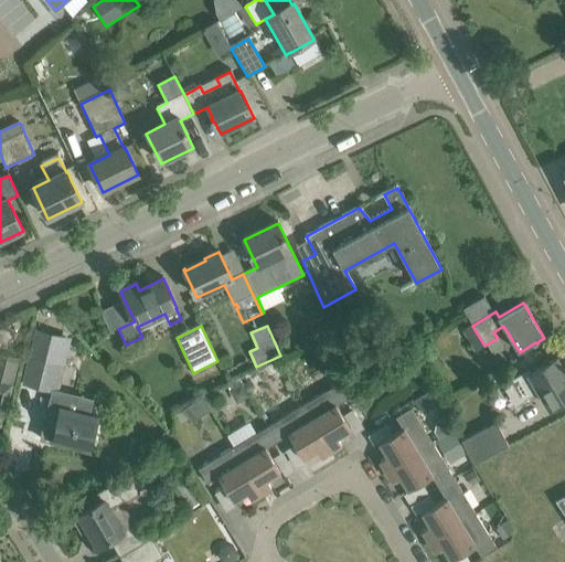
[(472,326),(462,331),(475,352),(484,346),(472,326)]
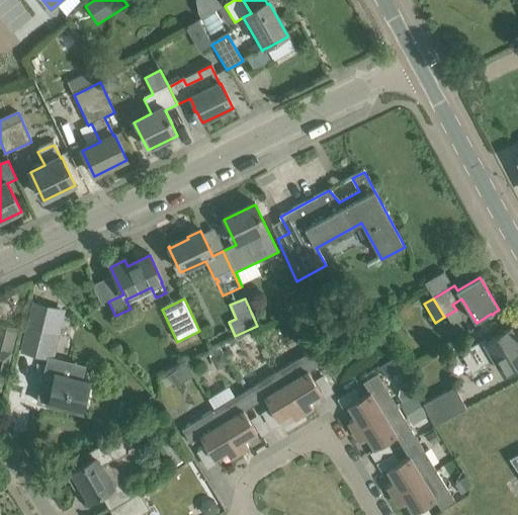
[(27,327),(21,351),(49,358),(54,359),(57,349),(60,336),(57,335),(63,311),(33,303),(27,327)]
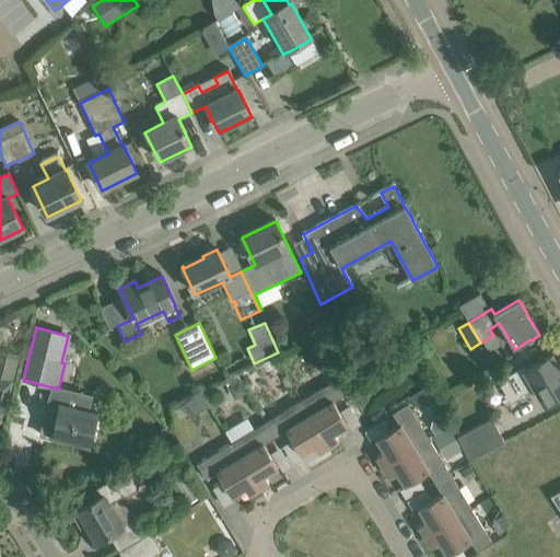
[(508,390),(514,402),(535,390),(546,406),(559,397),(559,370),(559,371),(556,363),(552,366),(548,359),(525,372),(523,368),(503,380),(509,389),(508,390)]
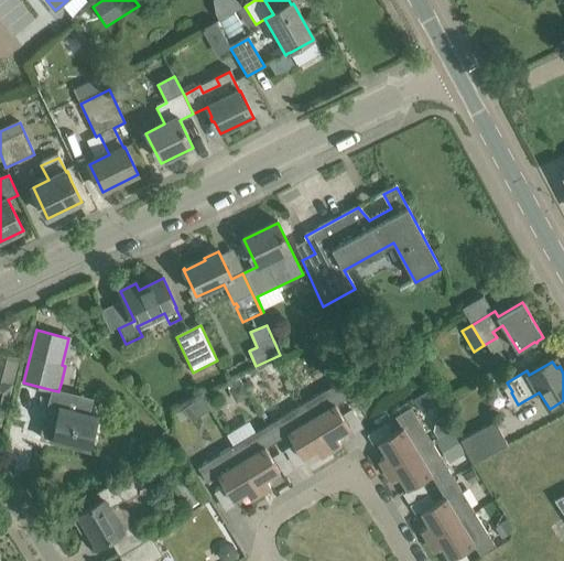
[(0,396),(8,399),(11,386),(0,381),(0,396)]
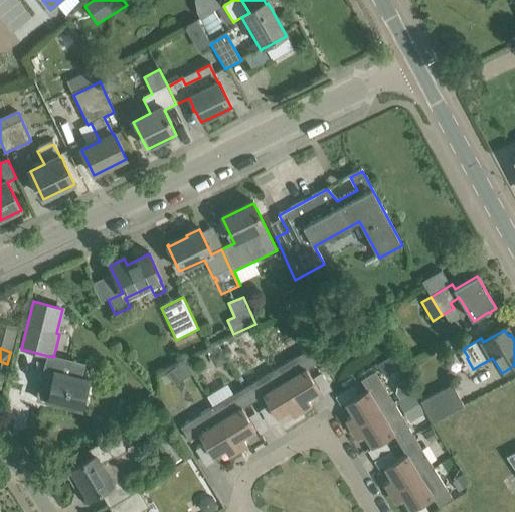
[(277,370),(302,412),(312,406),(308,399),(320,392),(309,374),(310,369),(317,364),(309,350),(277,370)]
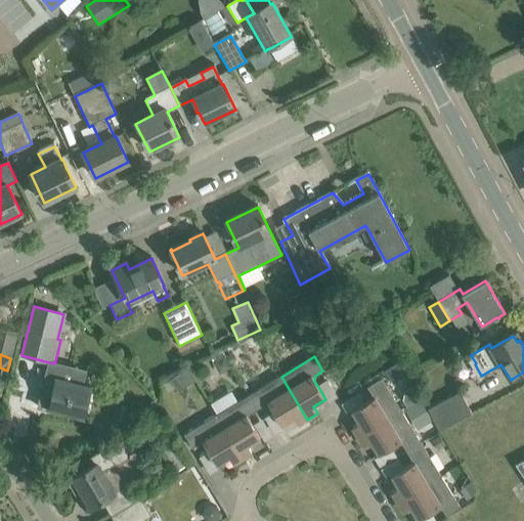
[(170,381),(178,393),(197,382),(189,370),(170,381)]
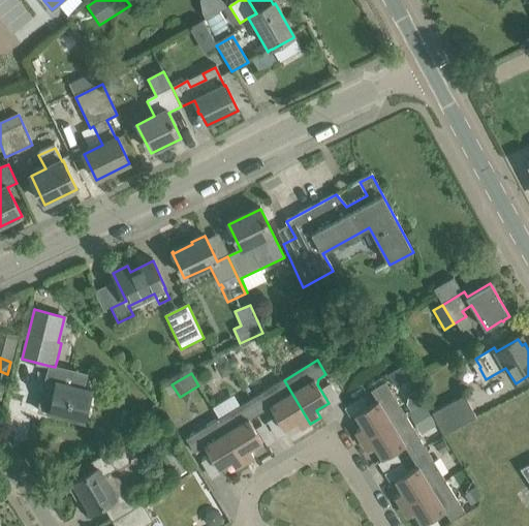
[(43,394),(38,412),(51,415),(51,412),(84,421),(89,401),(91,393),(58,384),(45,380),(45,382),(42,394),(43,394)]
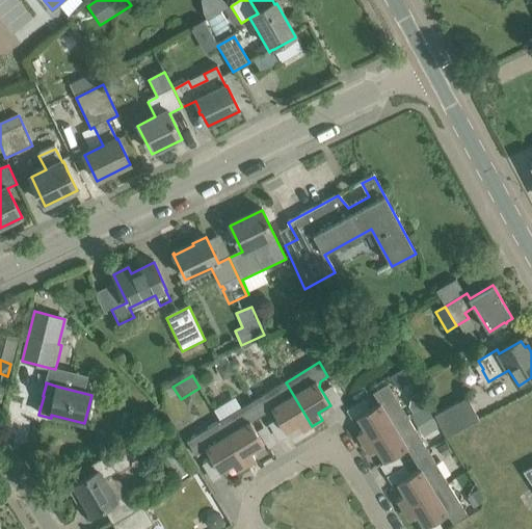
[(253,402),(262,417),(269,412),(274,414),(286,432),(298,424),(302,431),(312,426),(286,382),(253,402)]
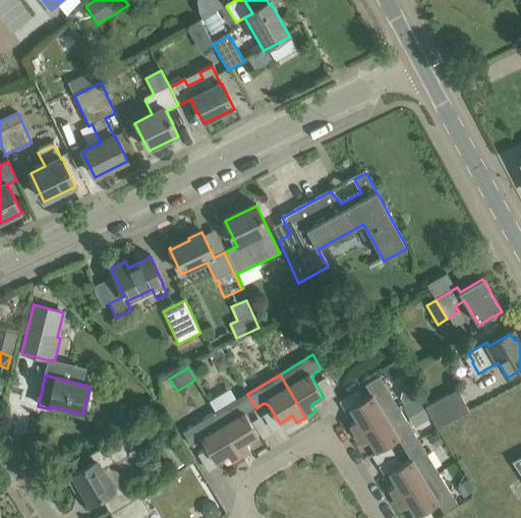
[(350,425),(356,436),(399,409),(379,378),(365,386),(369,393),(368,398),(350,409),(357,421),(350,425)]
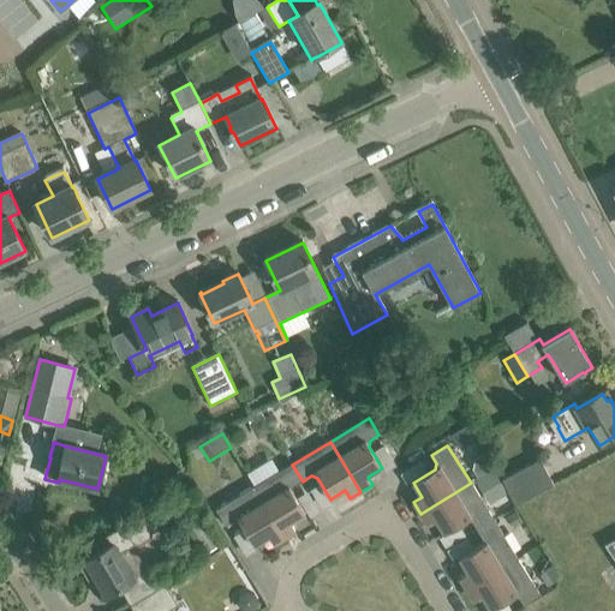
[(476,459),(472,471),(477,478),(491,469),(483,455),(476,459)]
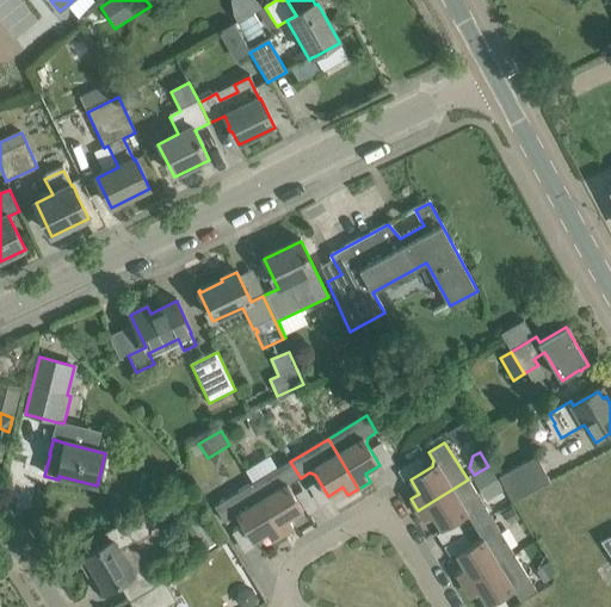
[(537,458),(499,477),(512,503),(550,483),(537,458)]
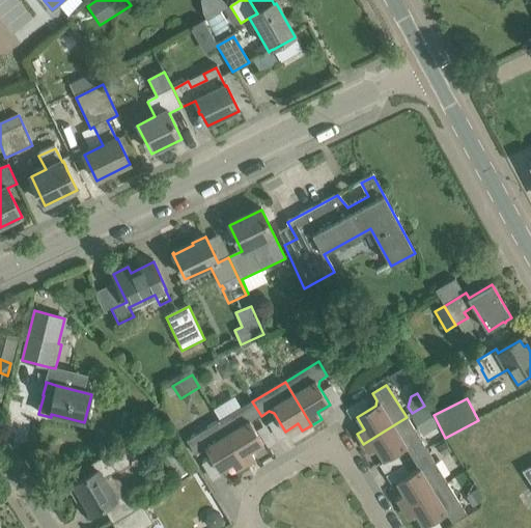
[(252,401),(219,421),(246,465),(255,459),(251,452),(263,444),(252,425),(253,420),(261,416),(252,401)]
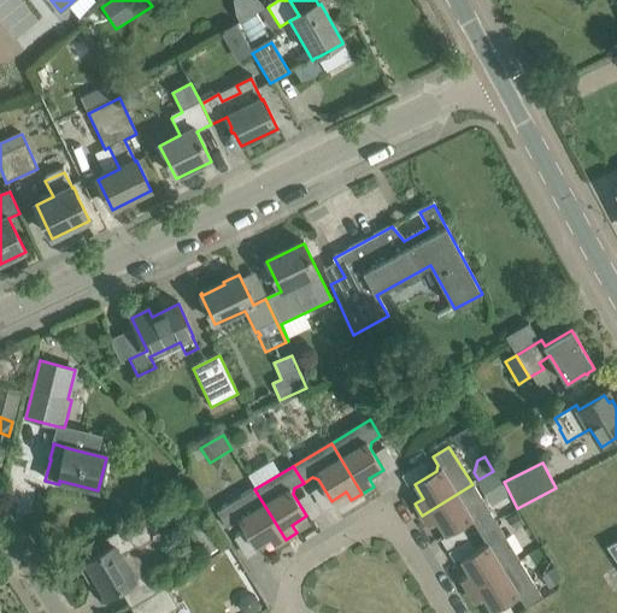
[(474,524),(479,534),(495,523),(472,484),(422,516),(429,526),(438,522),(446,536),(468,523),(474,524)]
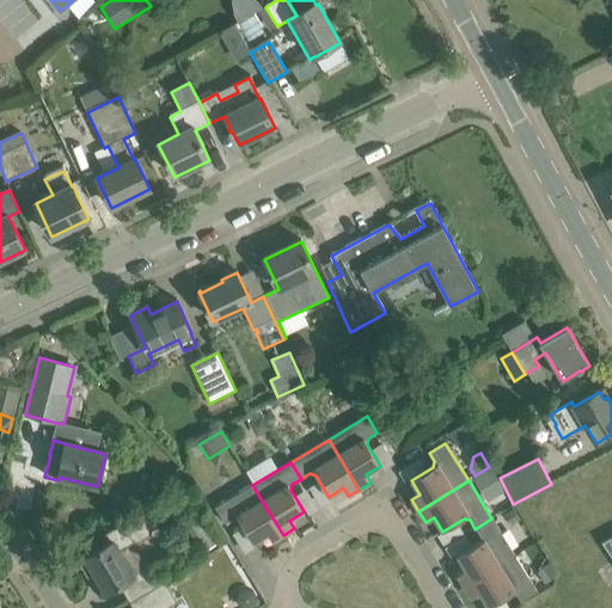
[(283,535),(252,485),(215,509),(225,524),(233,520),(239,521),(252,542),(267,534),(273,542),(283,535)]
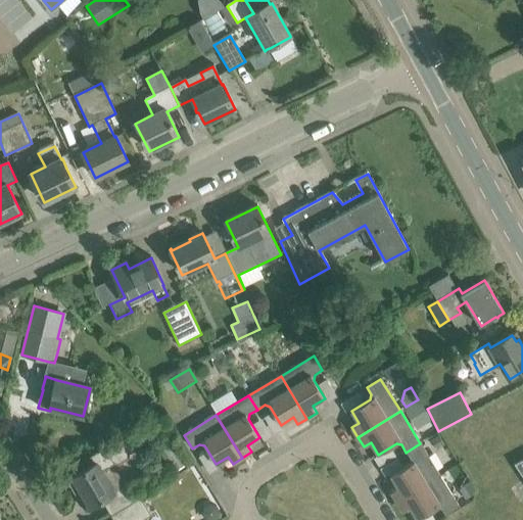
[(101,501),(110,516),(140,498),(132,483),(126,486),(117,473),(111,472),(109,467),(114,464),(117,465),(128,459),(131,450),(123,436),(89,457),(94,465),(74,477),(91,507),(101,501)]
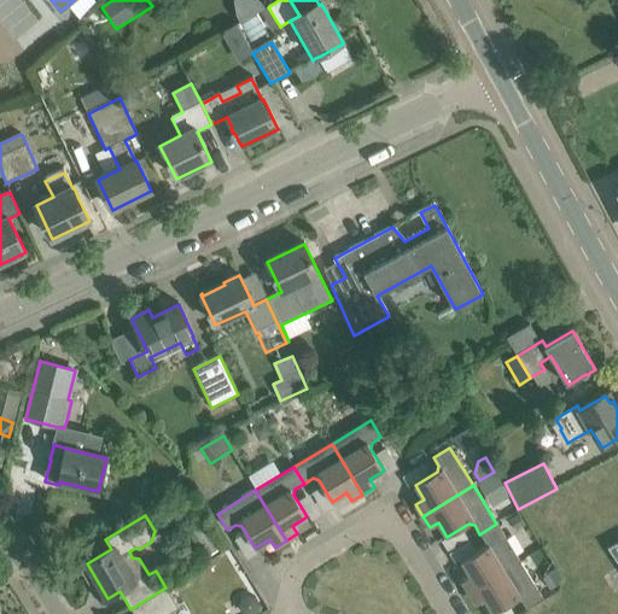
[(462,582),(470,592),(520,562),(496,524),(479,534),(485,543),(484,549),(462,562),(471,577),(462,582)]
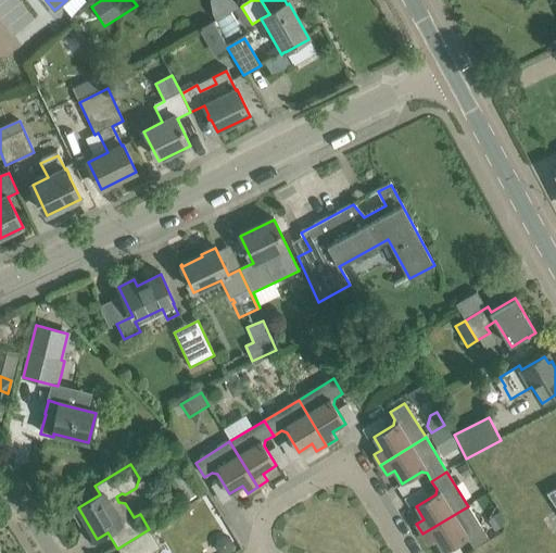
[(422,533),(429,544),(436,539),(443,552),(446,552),(464,541),(469,542),(474,550),(489,541),(468,506),(422,533)]
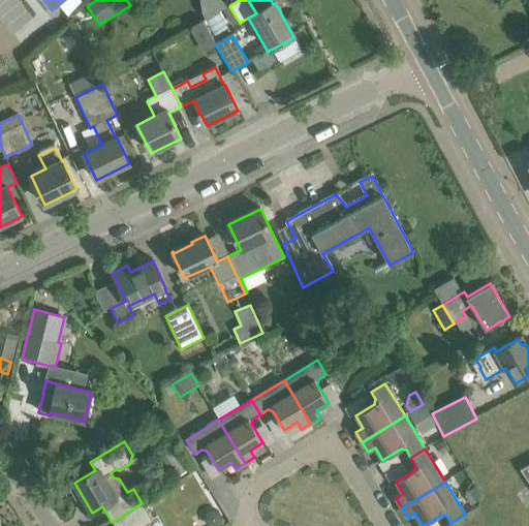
[(112,522),(114,525),(147,525),(153,522),(142,503),(112,522)]
